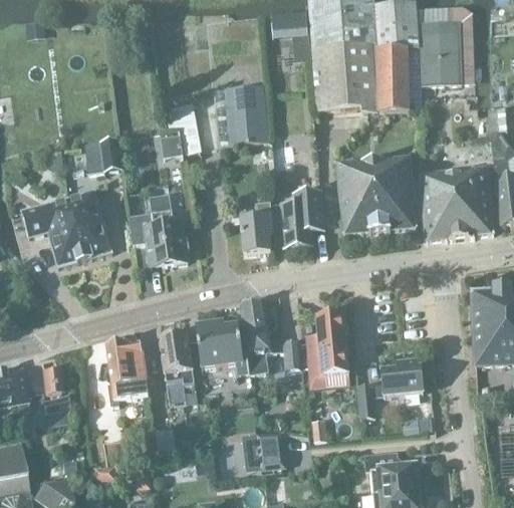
[(307,0),(307,5),(307,10),(314,110),(361,107),(361,112),(376,111),(411,111),(411,107),(422,107),(422,85),(418,22),(417,6),(417,2),(374,5),(373,0),(307,0)]
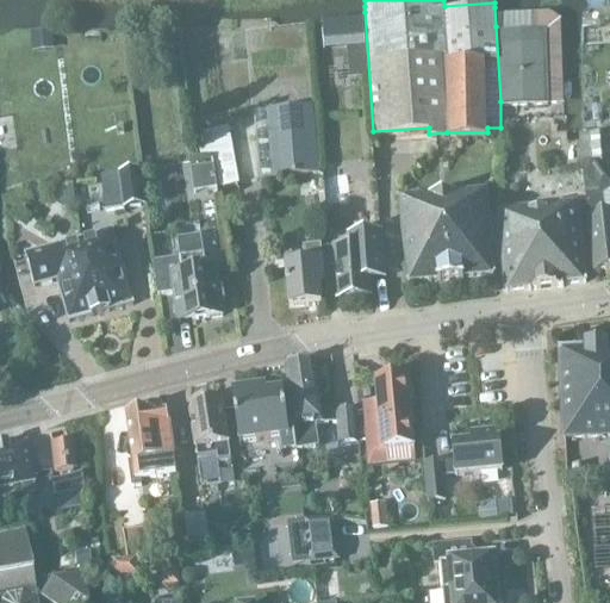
[(332,17),(323,18),(325,42),(335,41),(332,17)]
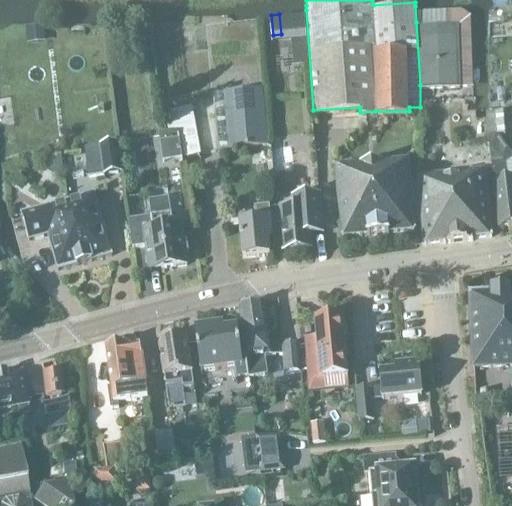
[(456,21),(416,22),(420,85),(458,84),(456,21)]
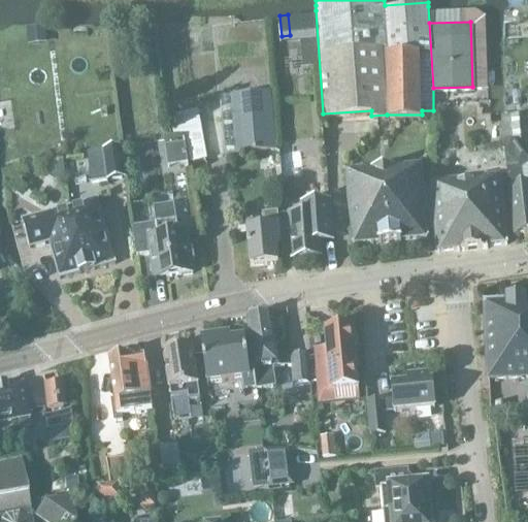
[(231,91),(236,149),(275,145),(270,88),(231,91)]
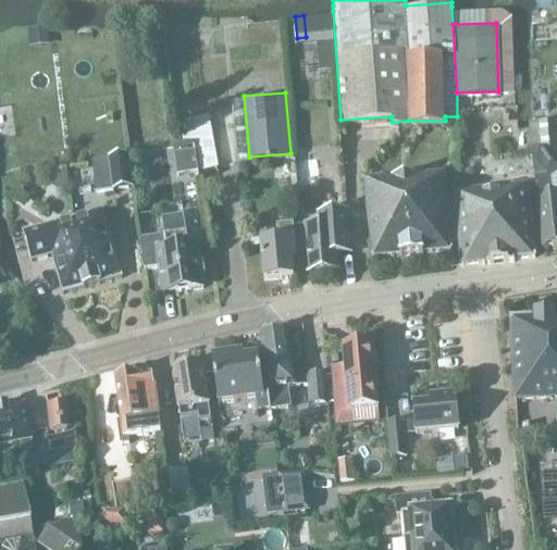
[(182,116),(186,138),(195,137),(200,166),(218,162),(209,111),(182,116)]
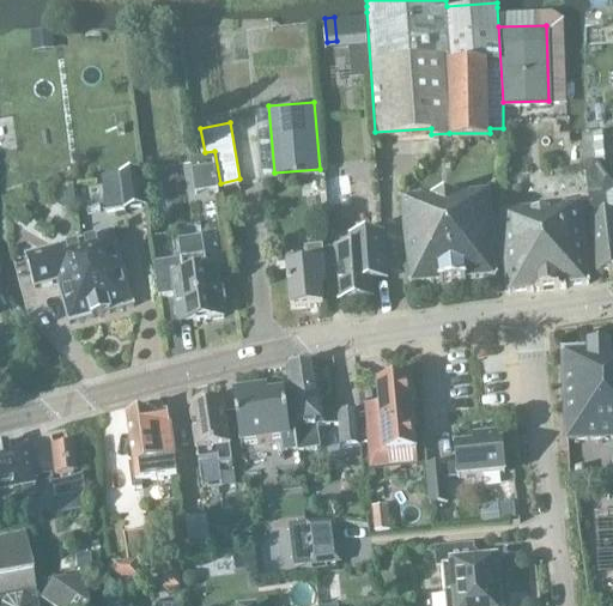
[(612,181),(596,159),(586,161),(592,212),(598,267),(612,265),(612,211),(608,212),(606,191),(612,185),(612,181)]
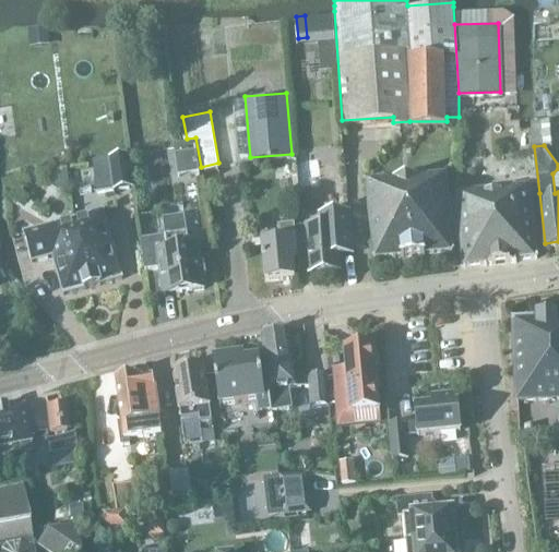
[(109,155),(114,186),(133,183),(129,153),(109,155)]
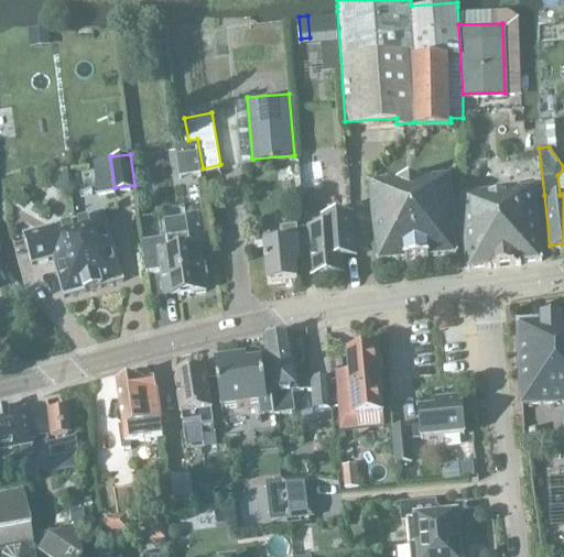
[(449,171),(369,178),(378,254),(377,255),(378,257),(379,255),(405,253),(405,255),(429,253),(429,251),(455,249),(456,250),(457,248),(456,247),(449,171)]
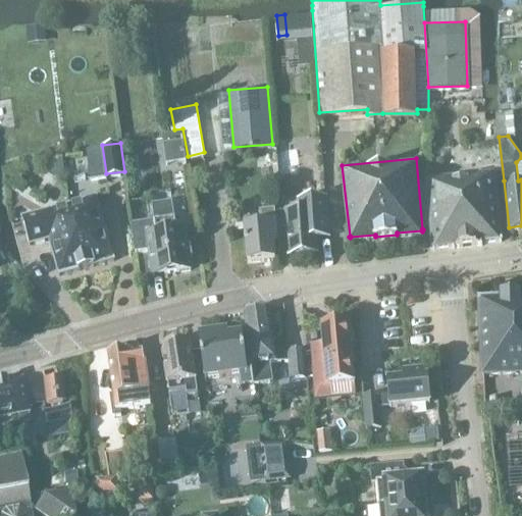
[(482,241),(482,239),(500,237),(502,237),(502,235),(501,235),(493,168),(426,175),(433,242),(432,242),(433,244),(435,244),(453,242),(453,244),(482,241)]
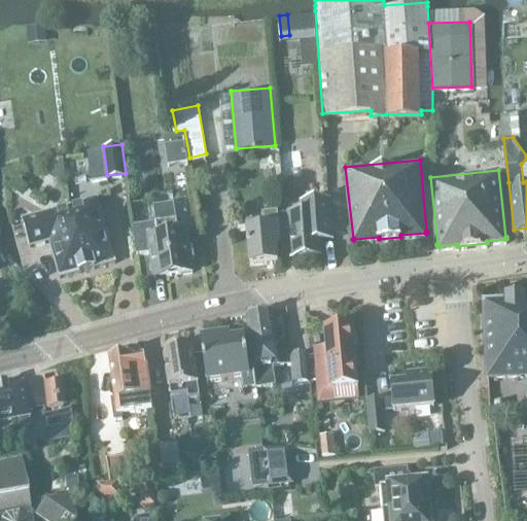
[(97,195),(69,202),(86,266),(115,258),(114,256),(97,195)]
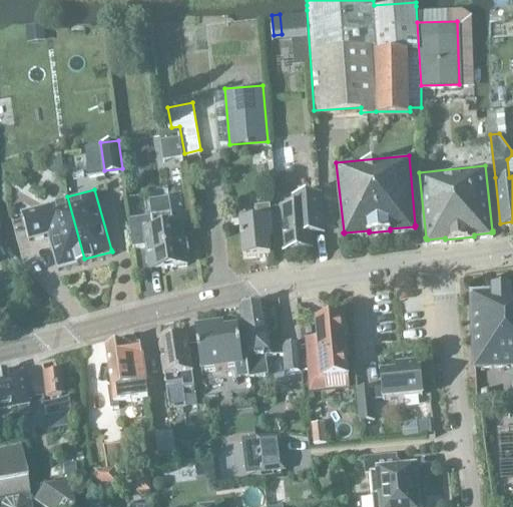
[(294,201),(280,202),(283,245),(312,243),(311,229),(324,228),(321,190),(293,193),(294,201)]
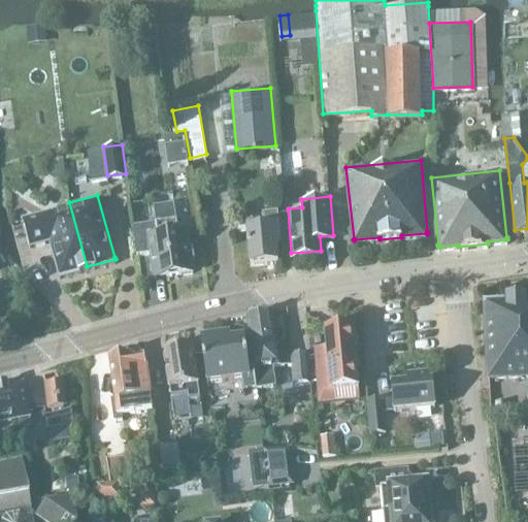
[(132,222),(136,252),(152,250),(155,273),(193,268),(187,227),(178,228),(174,199),(154,202),(156,219),(132,222)]
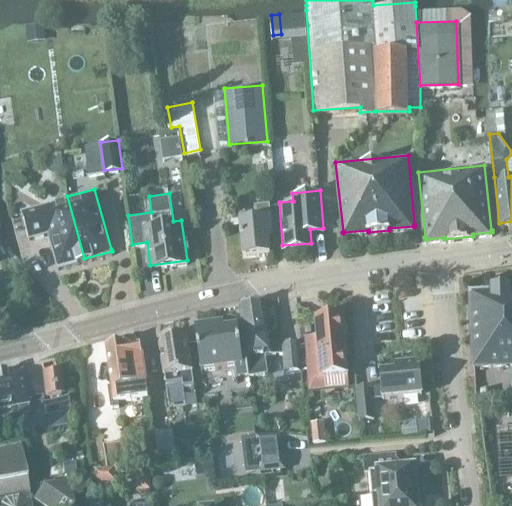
[(84,258),(67,196),(22,209),(29,236),(48,231),(57,264),(57,266),(84,258)]
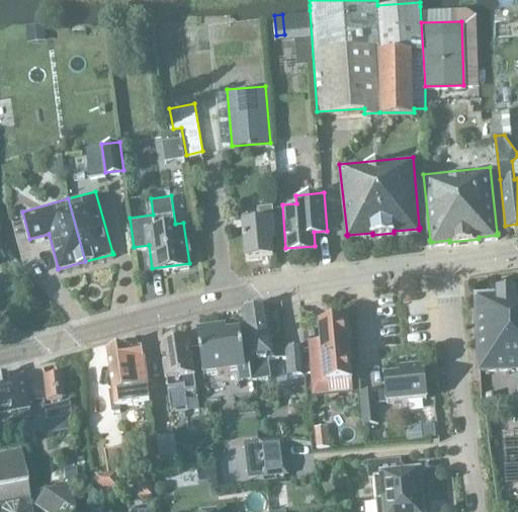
[(242,221),(246,256),(273,254),(271,233),(275,233),(274,219),(273,219),(272,204),(258,205),(259,220),(242,221)]
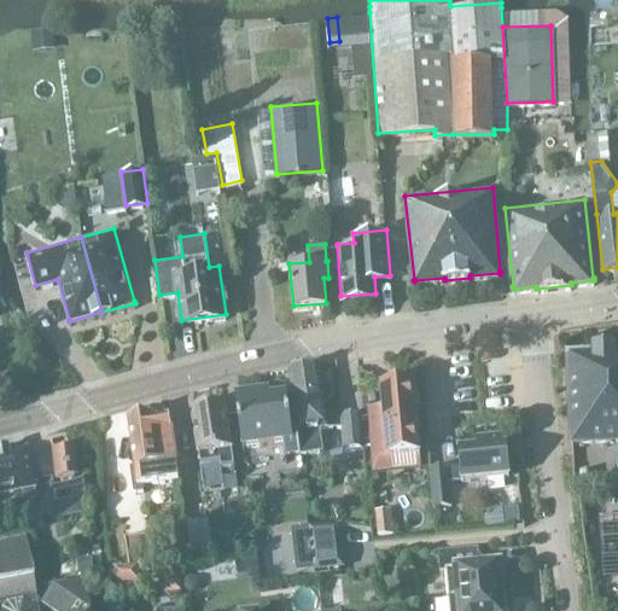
[(569,345),(566,347),(566,349),(570,438),(617,436),(617,343),(614,344),(614,343),(612,343),(596,344),(596,343),(594,344),(594,345),(569,347),(569,345)]
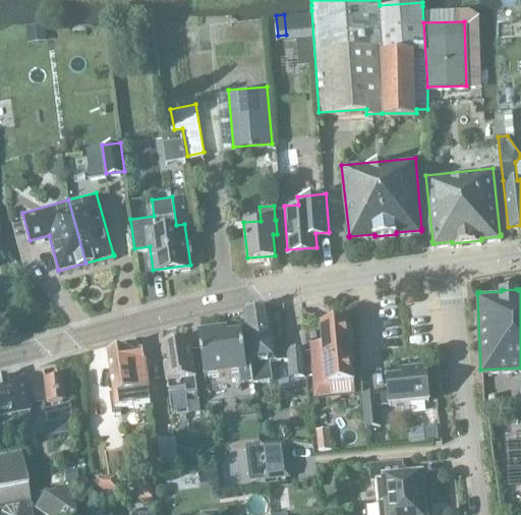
[(243,307),(251,357),(253,378),(253,379),(271,376),(269,357),(276,356),(268,303),(243,307)]
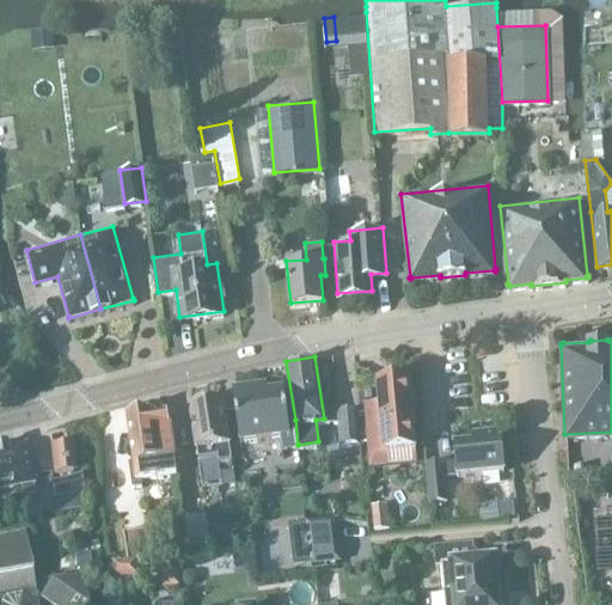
[(366,408),(368,438),(369,450),(416,445),(411,396),(415,392),(414,384),(410,380),(409,373),(378,377),(380,407),(366,408)]
